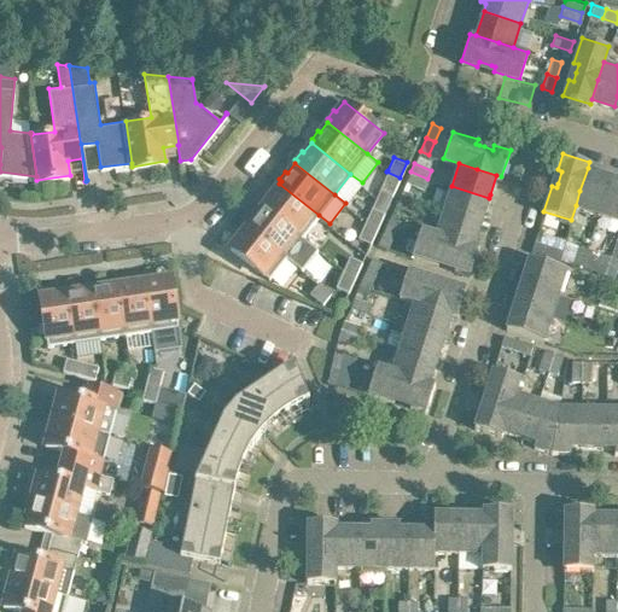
[(611,175),(607,174),(588,168),(579,191),(576,205),(599,213),(611,175)]
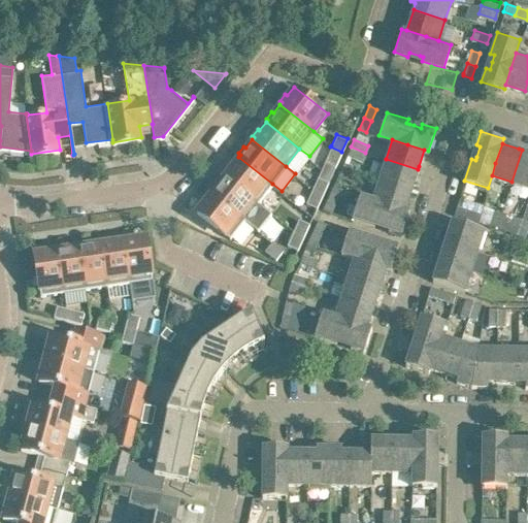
[(335,164),(341,152),(330,146),(325,160),(335,164)]
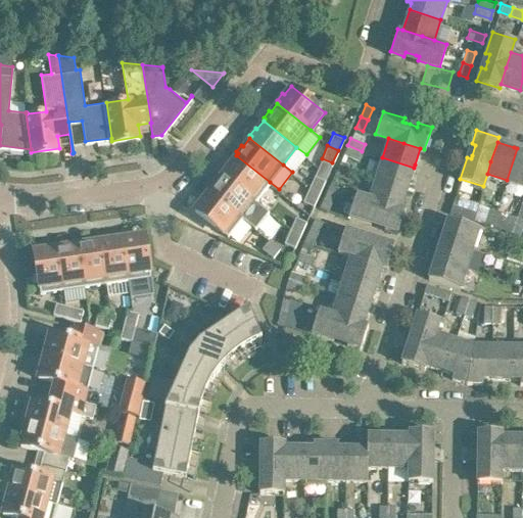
[(347,145),(344,152),(359,158),(362,151),(347,145)]
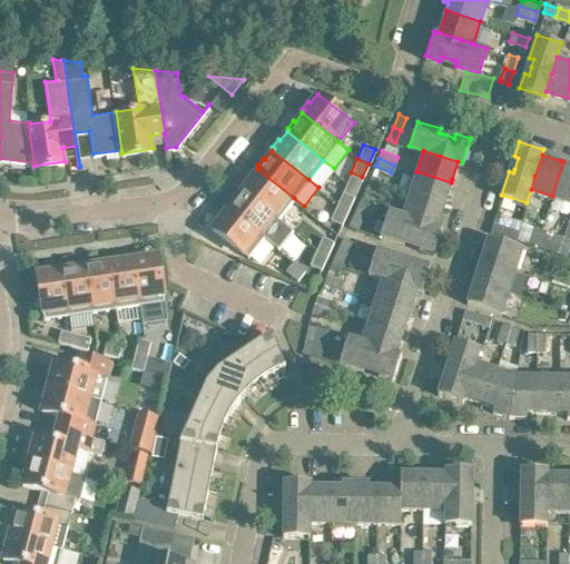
[(569,162),(563,161),(552,196),(569,200),(569,162)]
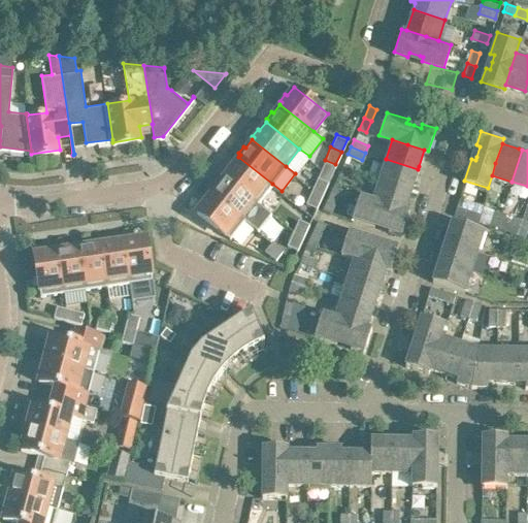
[(226,172),(225,174),(258,201),(272,184),(238,157),(232,165),(230,164),(224,170),(226,172)]
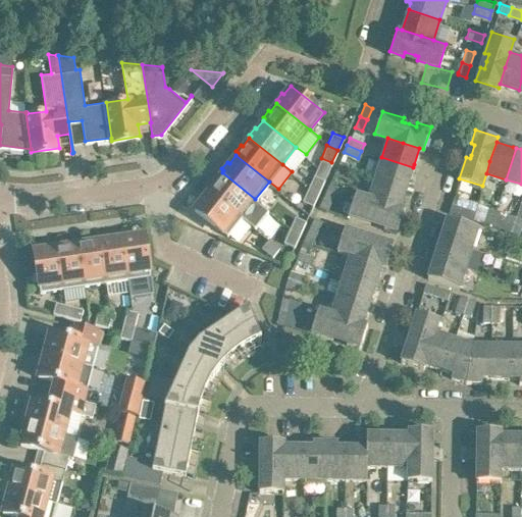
[(381,157),(377,170),(375,176),(406,187),(413,167),(381,157)]
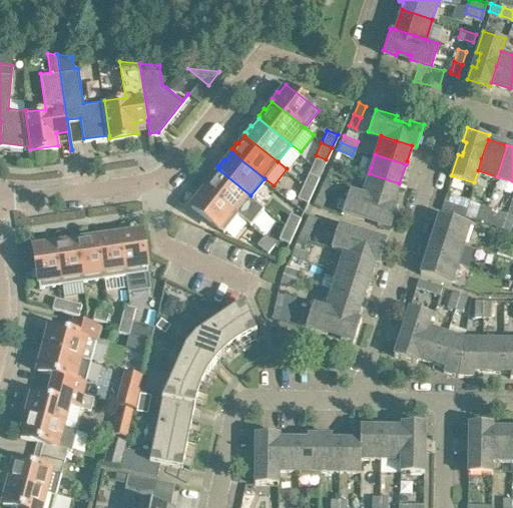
[(343,174),(347,167),(333,160),(329,168),(343,174)]
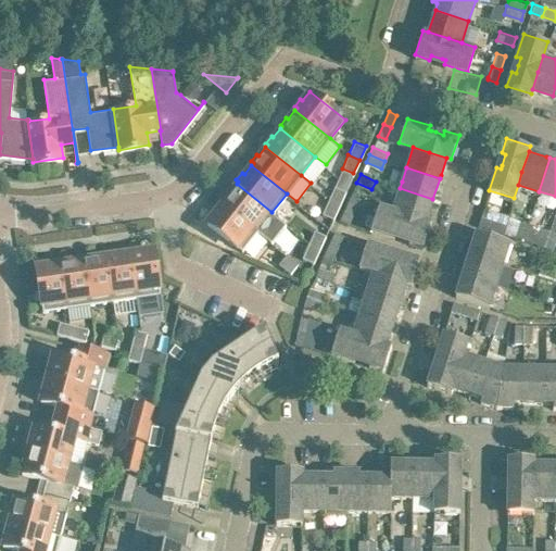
[(228,191),(222,198),(224,200),(222,202),(257,230),(272,241),(287,223),(272,212),(237,184),(229,192),(228,191)]
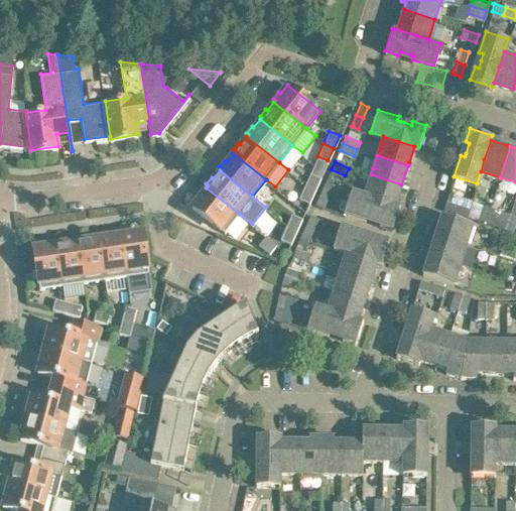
[(305,184),(315,188),(320,176),(310,171),(305,184)]
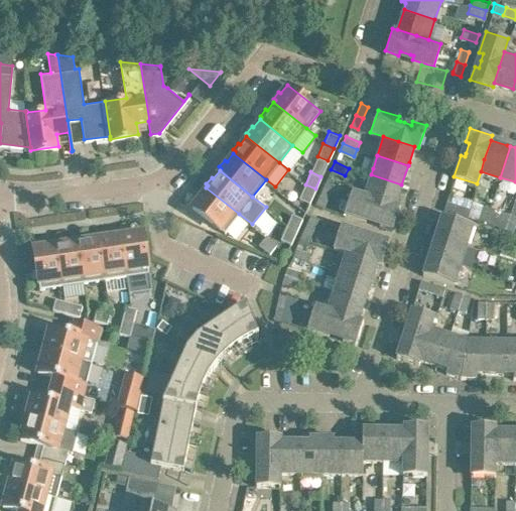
[(371,174),(368,184),(364,194),(380,199),(395,204),(401,184),(371,174)]
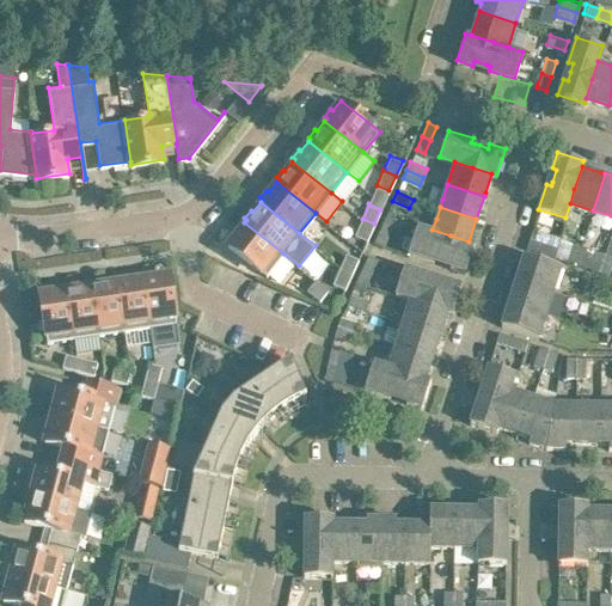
[(383,221),(392,225),(396,216),(387,213),(383,221)]
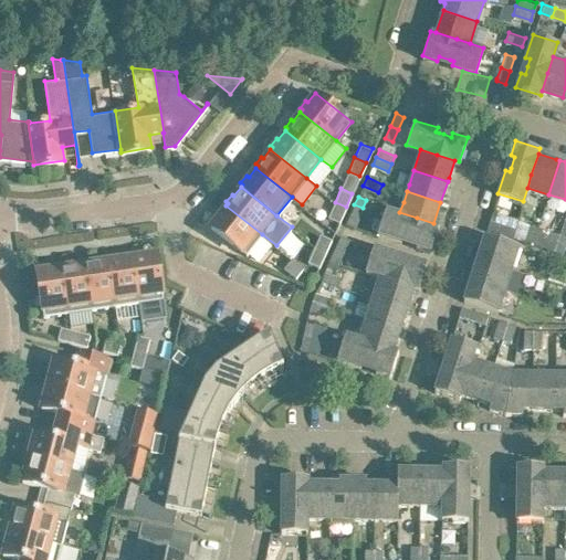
[(346,207),(335,202),(328,215),(339,221),(346,207)]
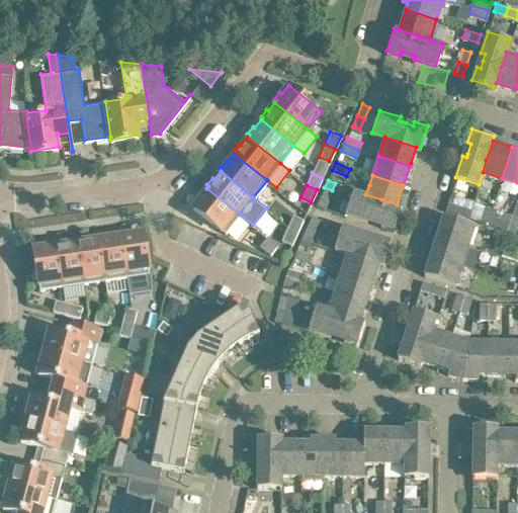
[(332,190),(324,187),(317,203),(325,206),(332,190)]
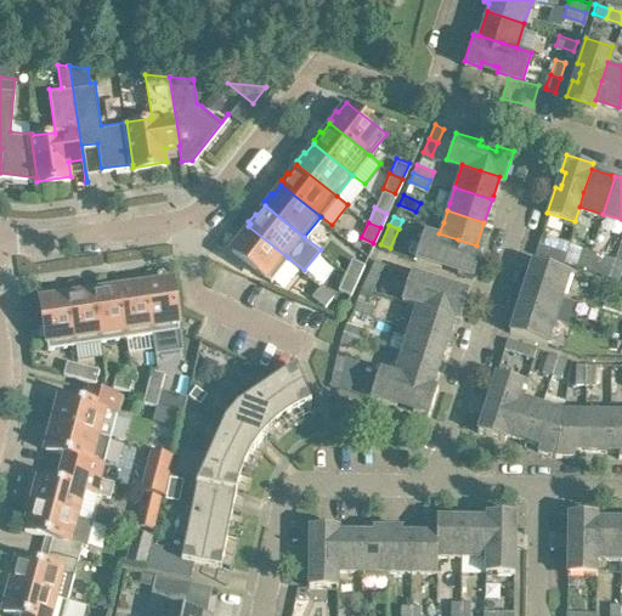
[(248,226),(241,236),(238,235),(232,242),(235,244),(232,248),(271,278),(288,258),(248,226)]
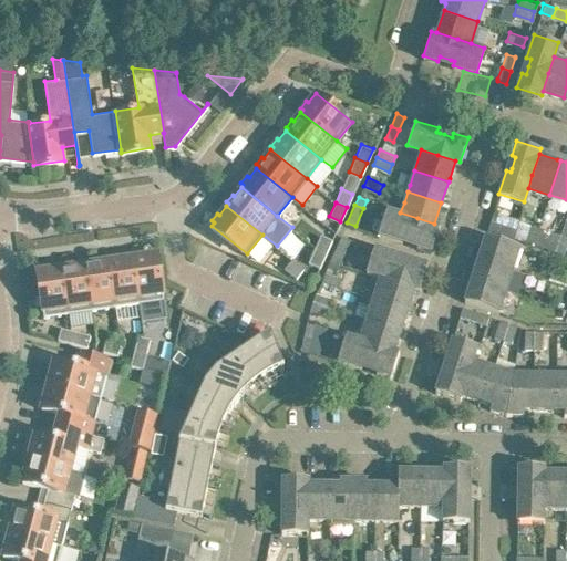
[(379,232),(381,234),(402,240),(403,236),(411,239),(419,241),(416,246),(432,250),(440,226),(434,224),(418,218),(400,213),(387,208),(379,232)]
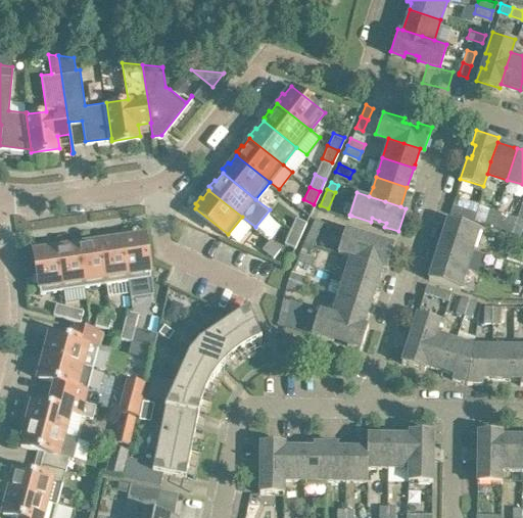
[(453,202),(449,210),(474,218),(477,206),(454,199),(453,202)]
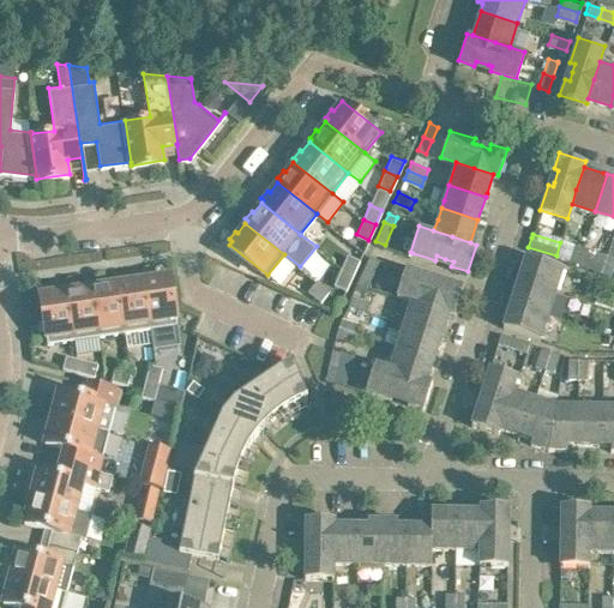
[(584,245),(575,241),(563,238),(560,242),(557,256),(569,259),(578,263),(584,245)]
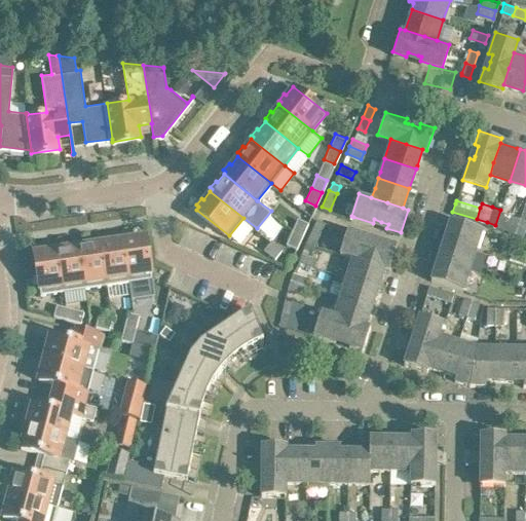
[(520,216),(512,213),(506,228),(515,231),(520,216)]
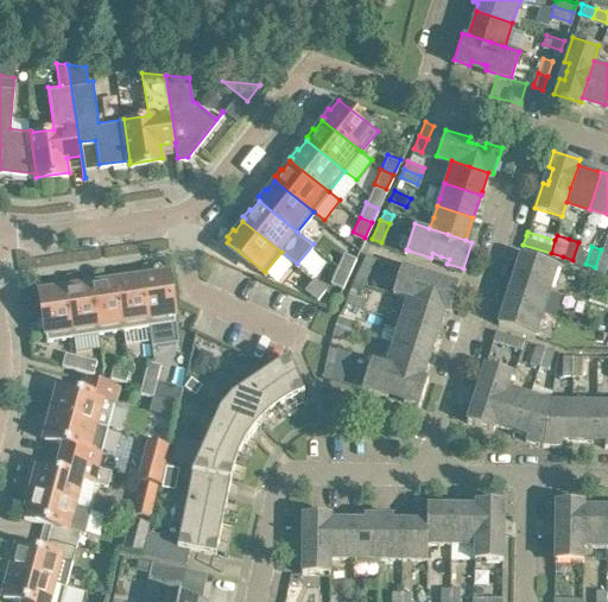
[(595,267),(605,271),(607,260),(607,251),(601,249),(595,267)]
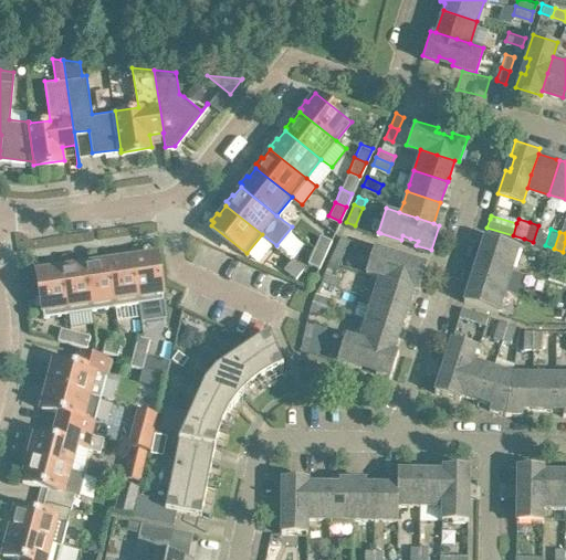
[(321,233),(314,246),(325,252),(332,238),(321,233)]
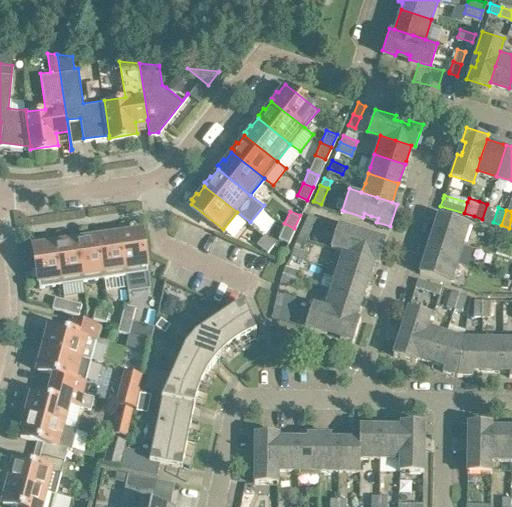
[(469,221),(439,211),(432,231),(463,241),(469,221)]
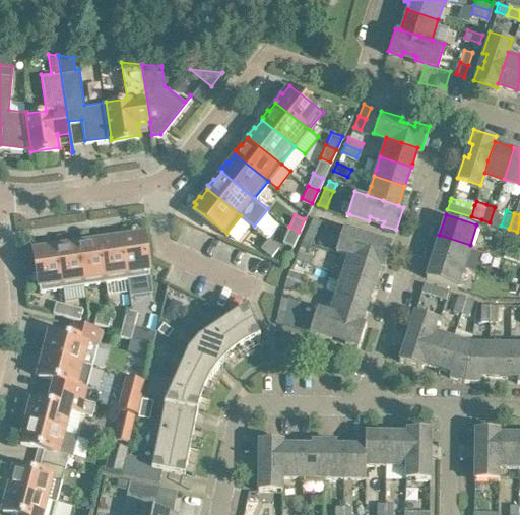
[(306,231),(314,234),(321,218),(313,215),(306,231)]
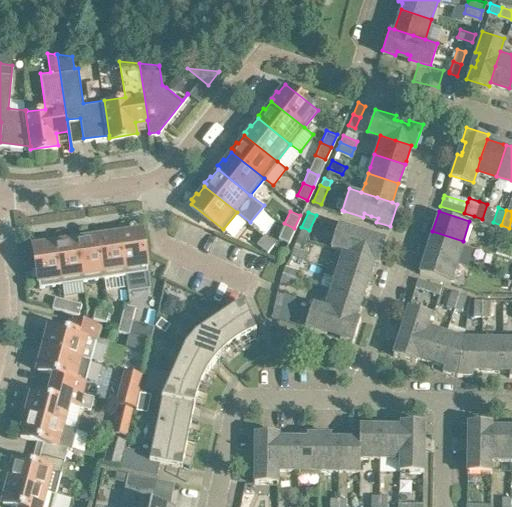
[(338,222),(331,244),(379,260),(386,237),(373,233),(371,237),(358,233),(359,229),(340,223),(338,222)]
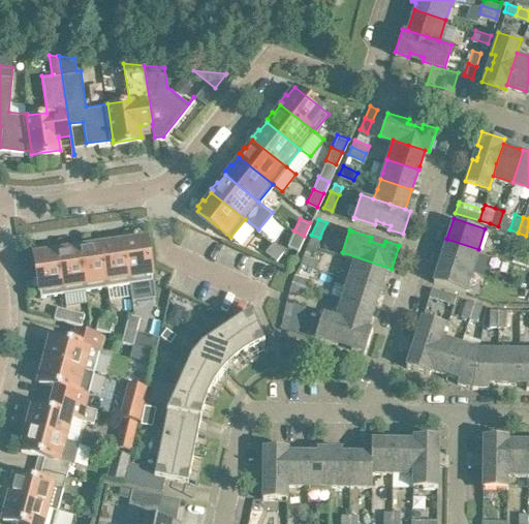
[(304,236),(293,230),(287,244),(299,248),(304,236)]
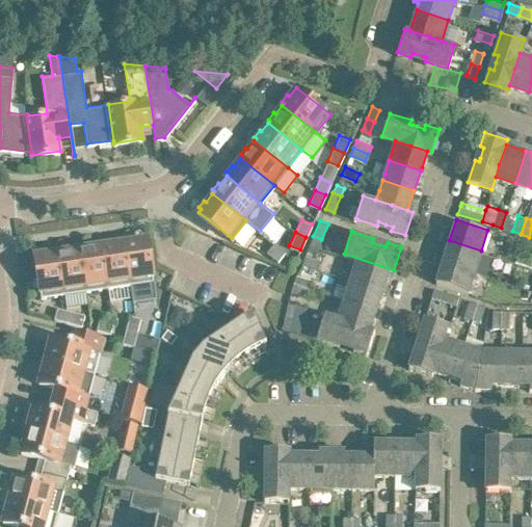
[(127,240),(124,240),(130,283),(132,295),(133,300),(156,296),(154,280),(147,237),(136,238),(135,236),(127,237),(127,240)]
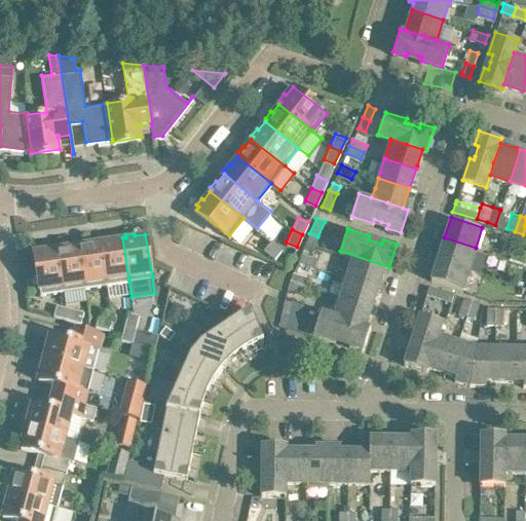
[(317,236),(309,233),(306,240),(313,245),(317,236)]
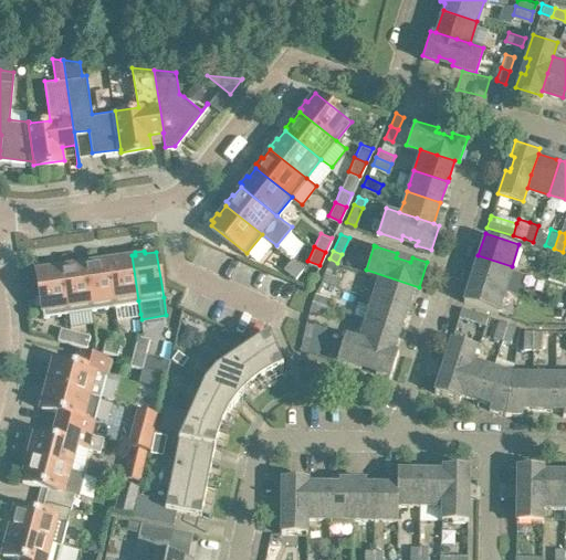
[(138,300),(132,255),(121,257),(121,254),(111,256),(112,259),(108,259),(115,304),(138,300)]
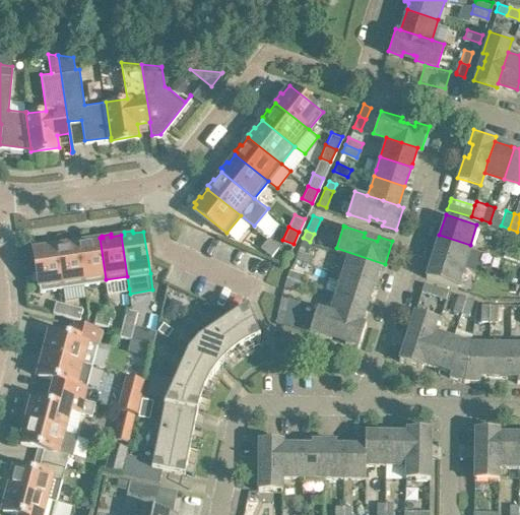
[(464,265),(470,245),(439,235),(433,255),(464,265)]
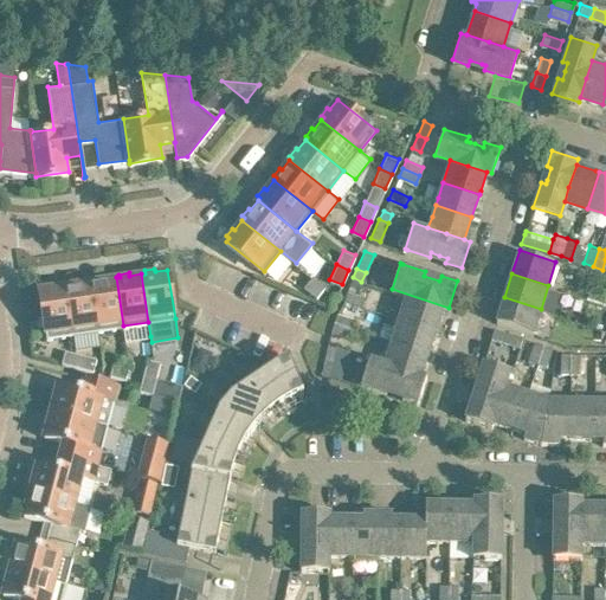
[(123,326),(116,277),(104,279),(104,276),(94,278),(94,281),(91,281),(98,329),(123,326)]
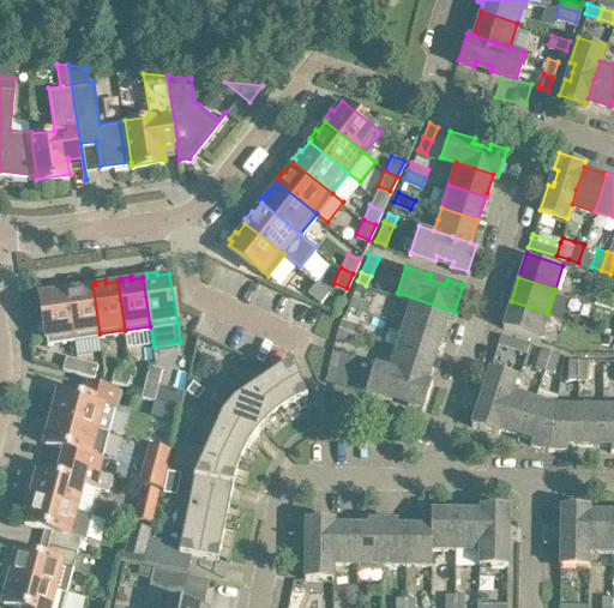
[(329,289),(317,280),(308,290),(320,300),(329,289)]
